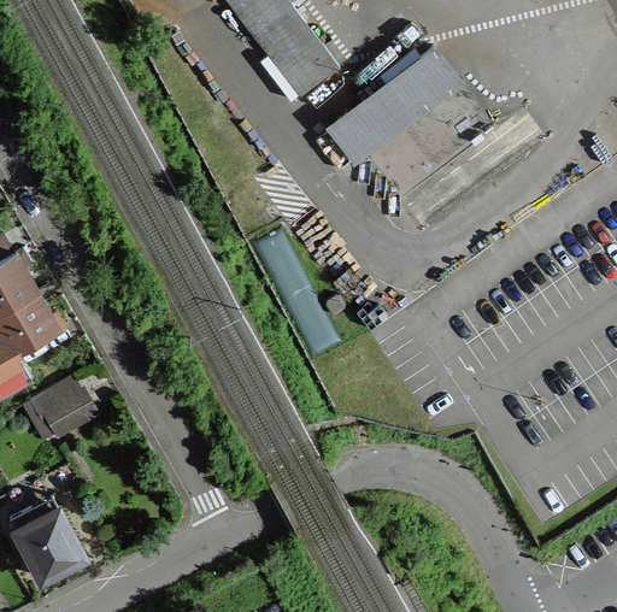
[(287,0),(227,0),(301,99),(340,69),(287,0)]
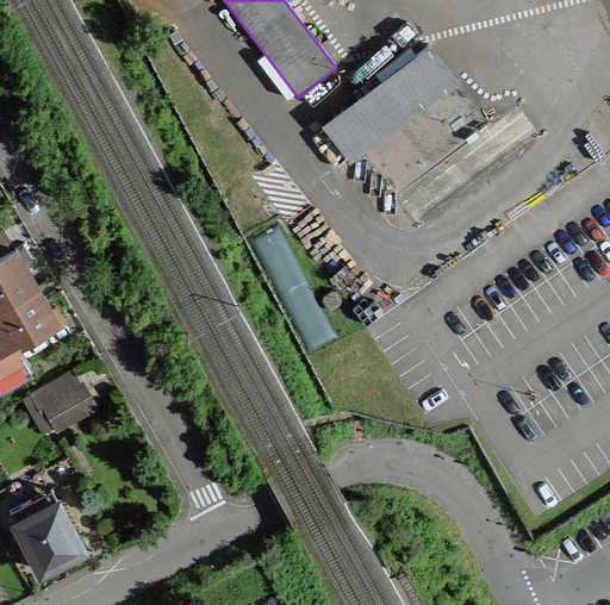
[(430,47),(324,126),(350,160),(456,80),(430,47)]
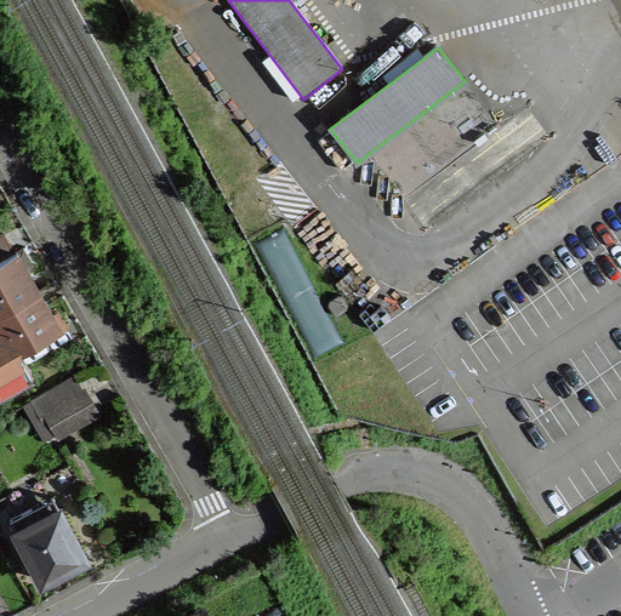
[(0,315),(40,294),(28,274),(17,255),(0,263),(0,315)]
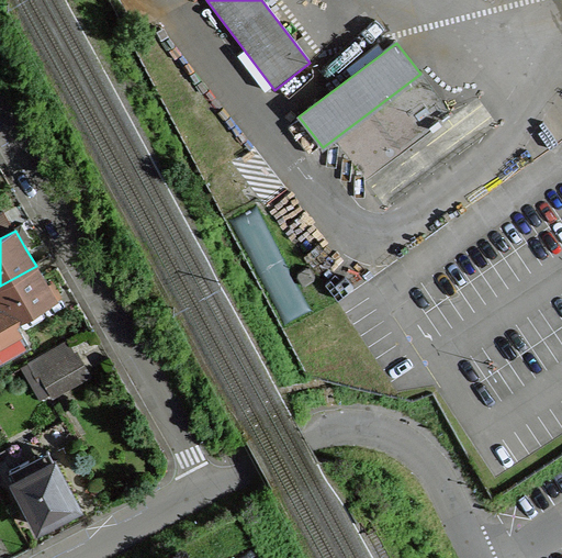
[(36,266),(0,286),(0,305),(2,309),(0,310),(0,332),(14,324),(14,323),(55,300),(46,285),(36,266)]
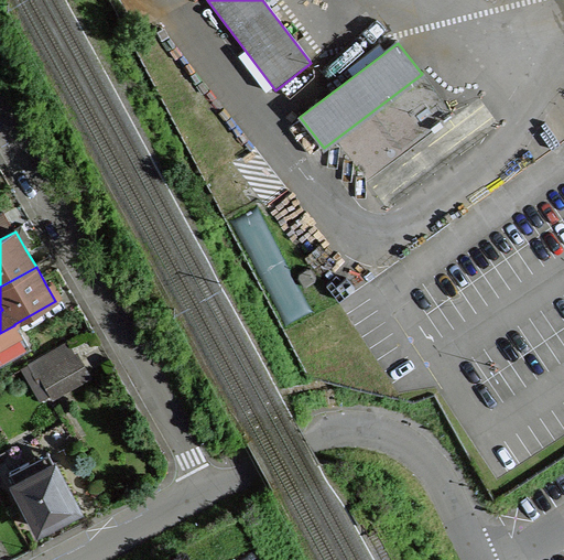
[(311,270),(306,270),(297,276),(297,280),(302,289),(306,289),(315,283),(316,280),(311,270)]
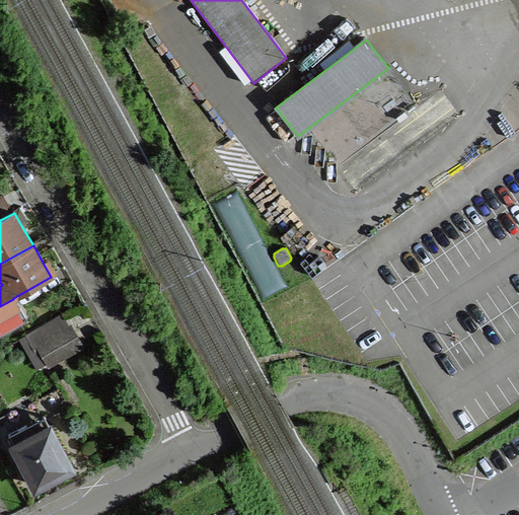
[(0,335),(25,320),(13,299),(0,306),(0,335)]
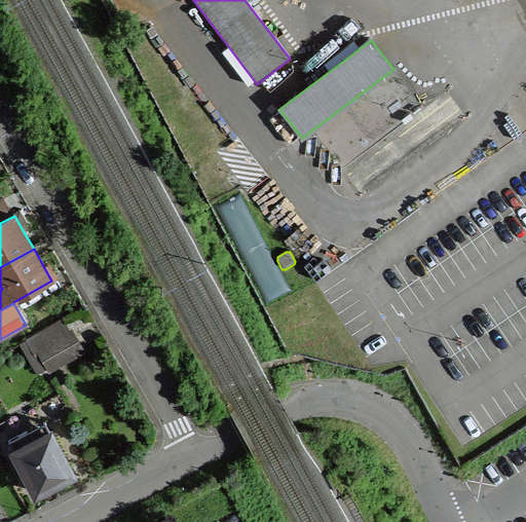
[(60,323),(26,342),(43,372),(47,370),(39,355),(69,337),(60,323)]
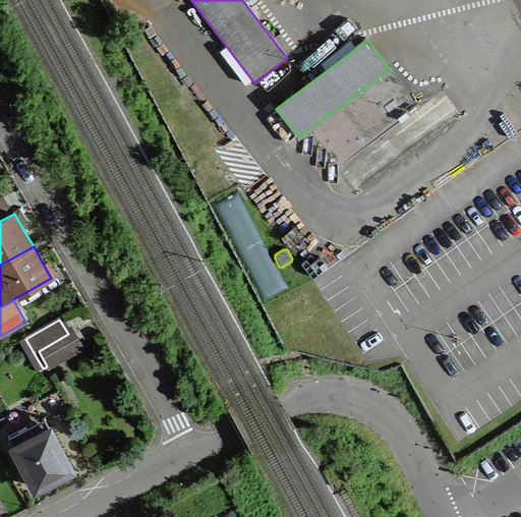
[(39,351),(47,366),(48,366),(76,349),(68,334),(39,351)]
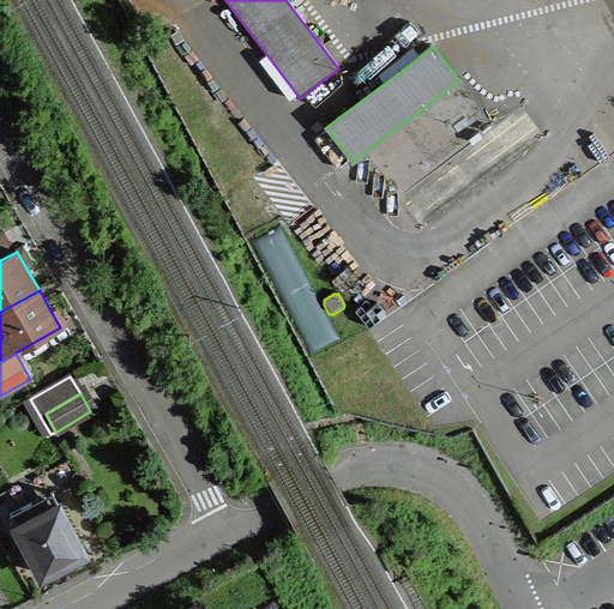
[(53,494),(31,505),(37,517),(59,506),(53,494)]
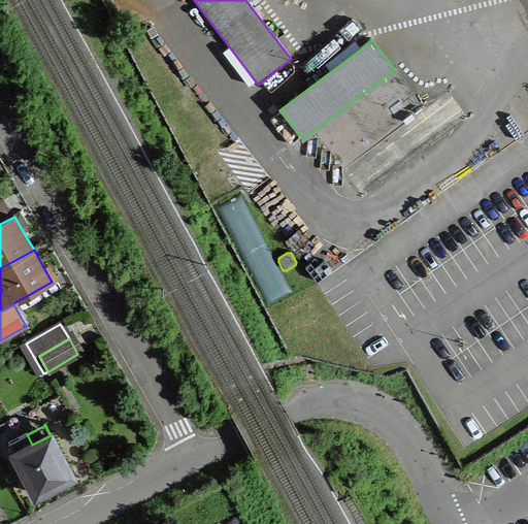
[(32,445),(27,434),(9,444),(36,496),(55,487),(73,478),(51,435),(32,445)]
